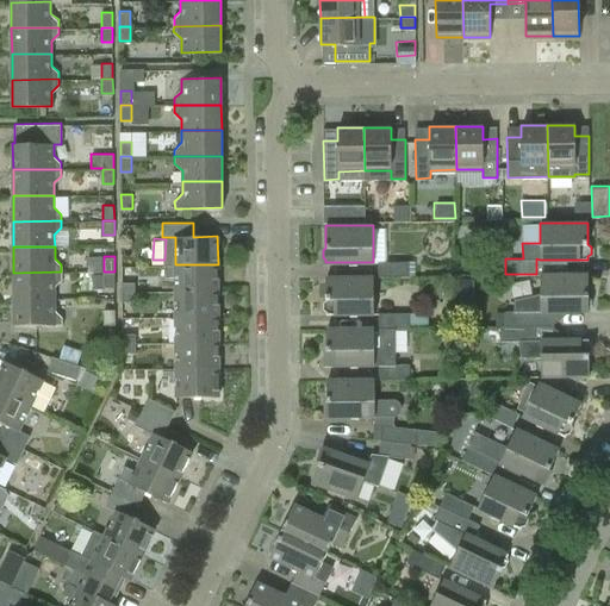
[(409,276),(409,261),(378,261),(378,276),(409,276)]
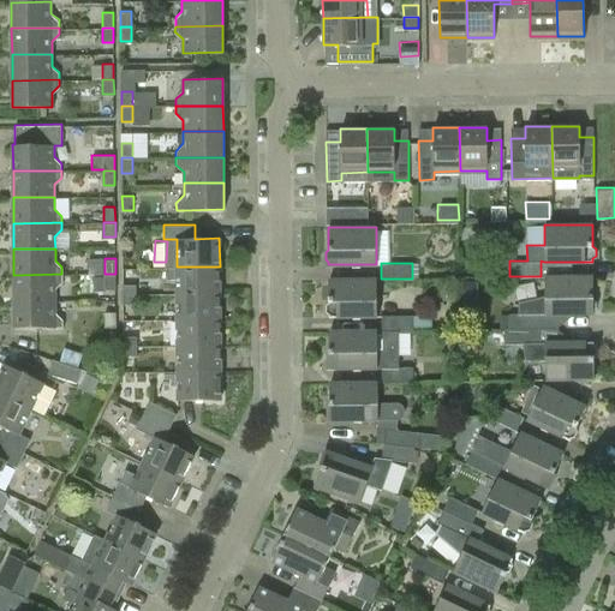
[(177,293),(220,293),(220,267),(177,267),(167,267),(167,279),(177,279),(177,293)]
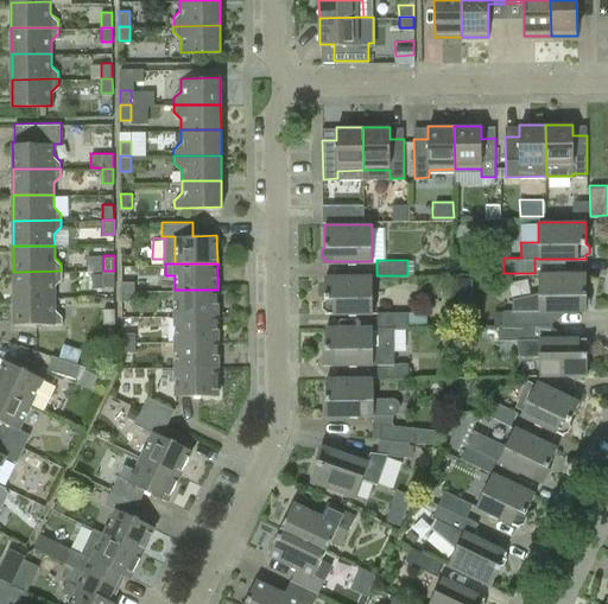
[(61,271),(13,272),(14,297),(55,297),(55,285),(62,278),(61,271)]
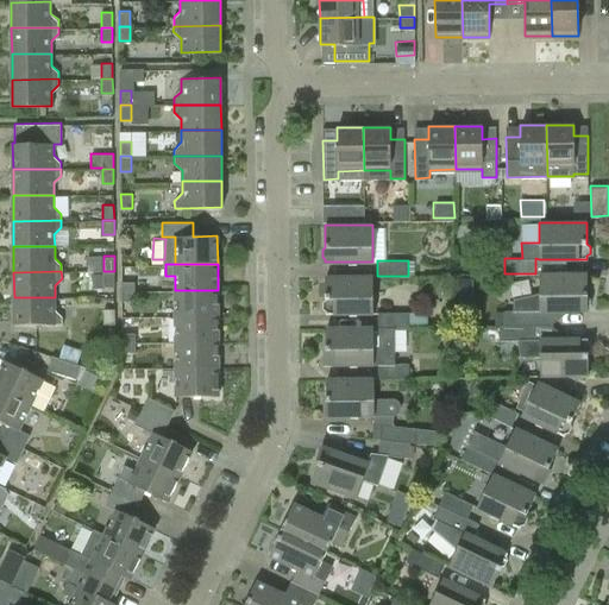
[(104,287),(114,285),(114,271),(104,271),(104,287)]
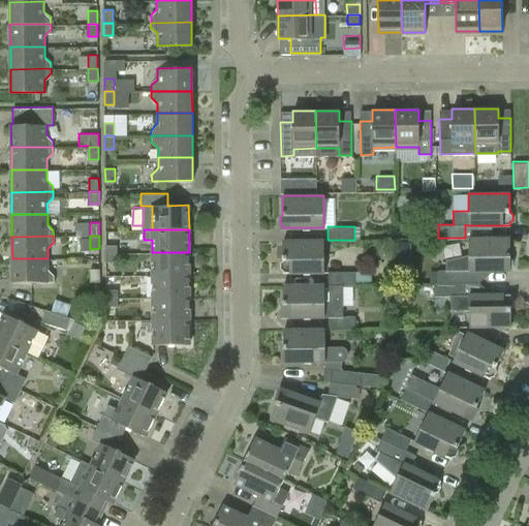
[(445,269),(438,269),(438,282),(478,282),(478,270),(510,270),(510,267),(512,265),(512,258),(510,256),(509,238),(468,238),(469,253),(445,259),(445,269)]
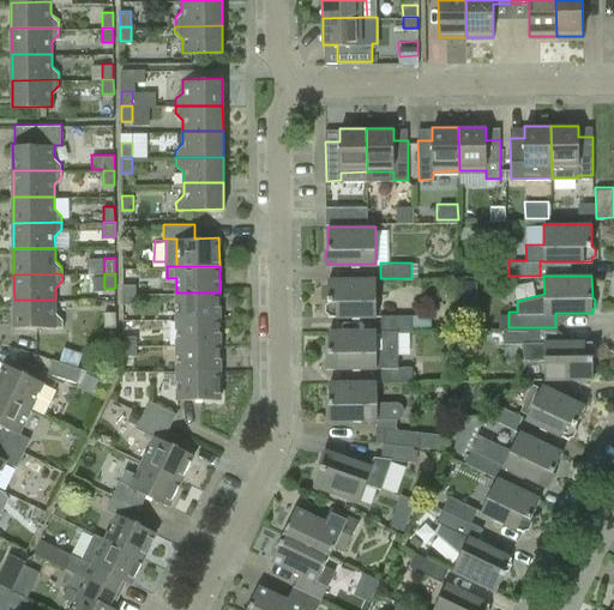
[(325,310),(329,313),(329,315),(377,315),(375,278),(327,278),(327,301),(325,303),(325,310)]
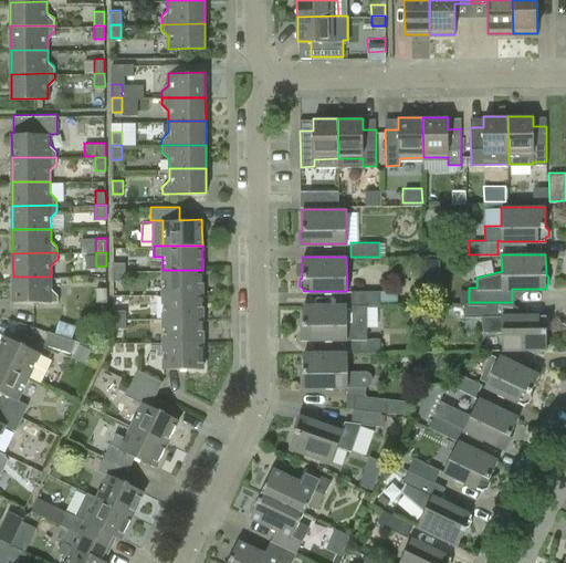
[(125,261),(113,261),(113,270),(125,270),(125,261)]
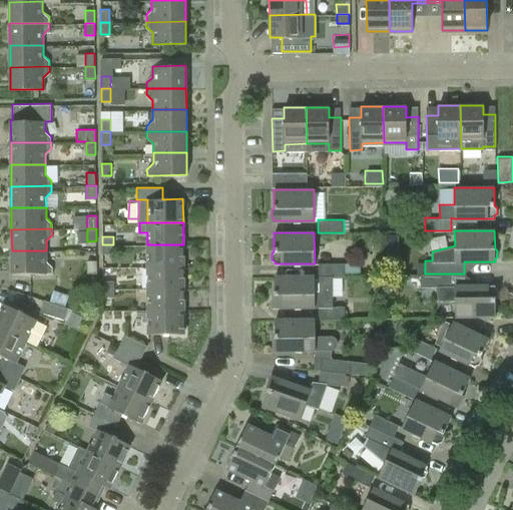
[(102,253),(113,252),(113,244),(102,244),(102,253)]
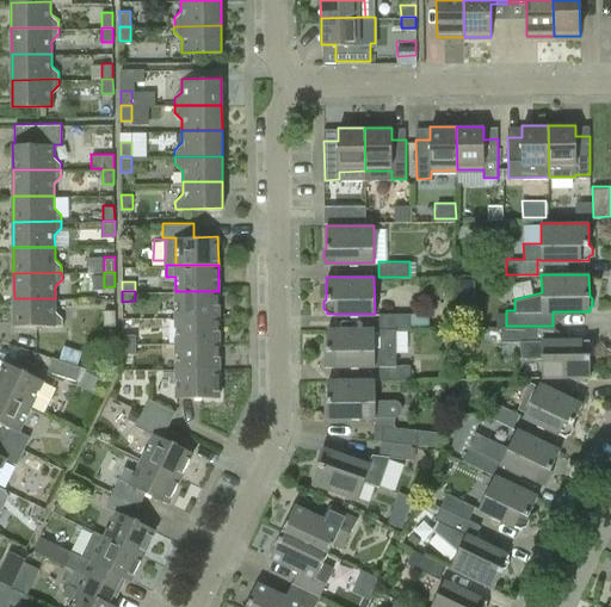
[(176,317),(218,316),(218,291),(176,291),(176,317)]
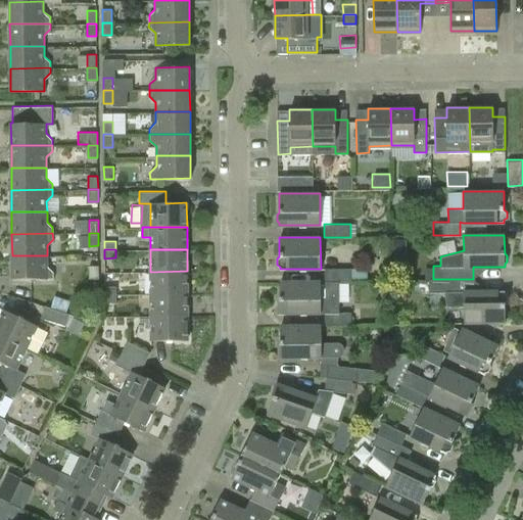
[(53,272),(47,266),(47,255),(12,255),(12,278),(47,278),(53,278),(53,272)]
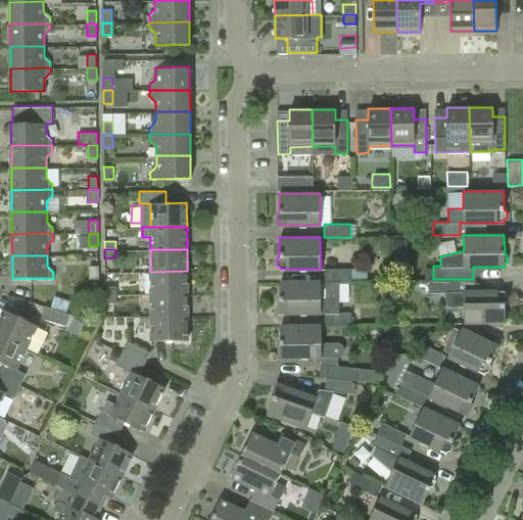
[(98,278),(98,265),(89,265),(89,278),(98,278)]
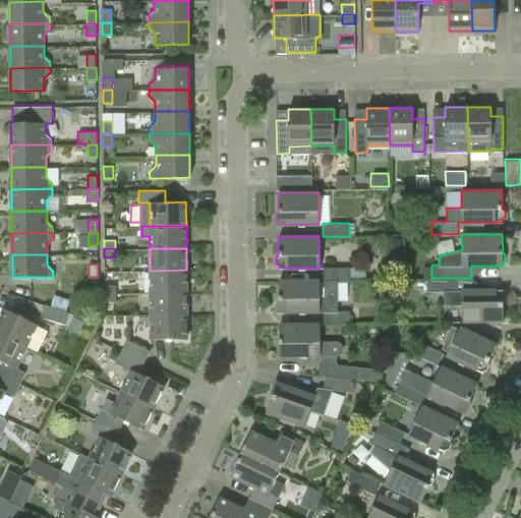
[(349,280),(349,279),(363,279),(363,268),(349,268),(349,267),(323,267),(323,280),(337,280),(349,280)]
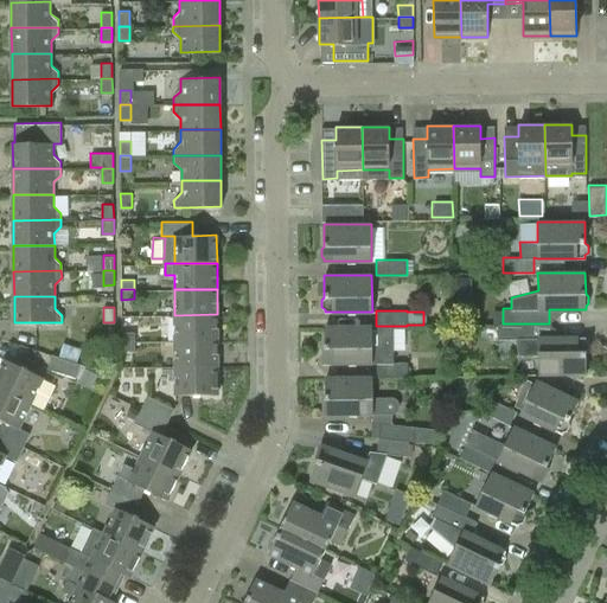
[(174,340),(217,340),(217,314),(174,315),(174,340)]
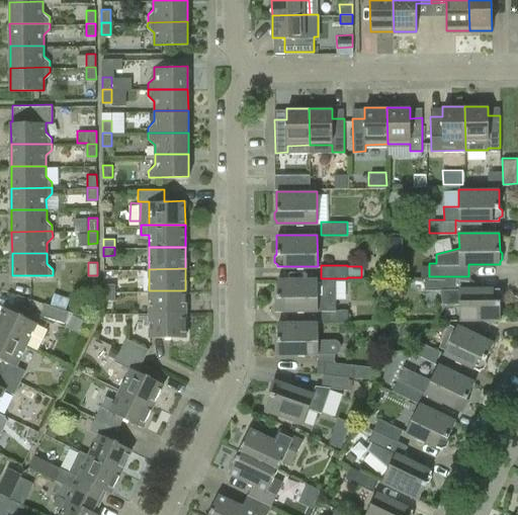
[(503,309),(500,307),(500,287),(455,288),(455,276),(429,276),(429,289),(441,289),(441,301),(444,304),(459,304),(459,319),(500,319),(500,317),(503,314),(503,309)]
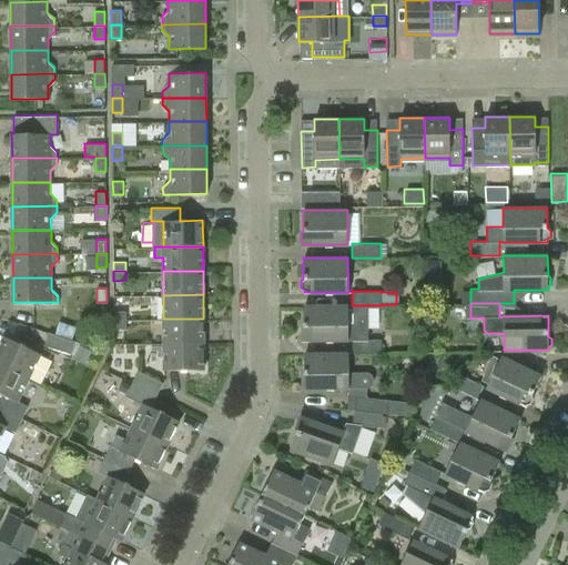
[(302,335),(304,338),(304,340),(353,340),(353,353),(382,353),(382,339),(368,339),(367,305),(352,305),(304,305),(304,326),(301,329),(302,335)]
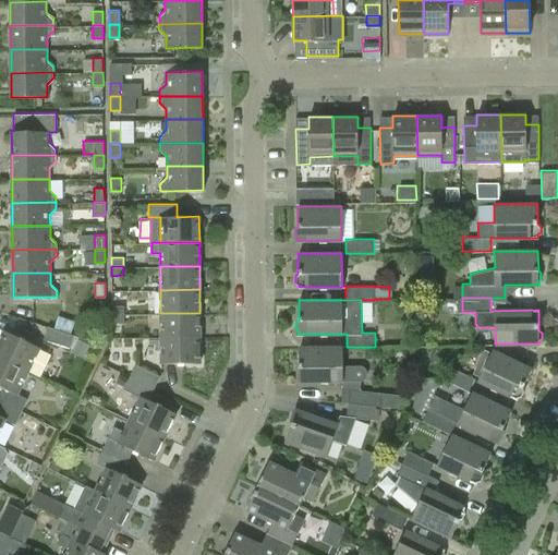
[(124,304),(111,304),(112,314),(124,313),(124,304)]
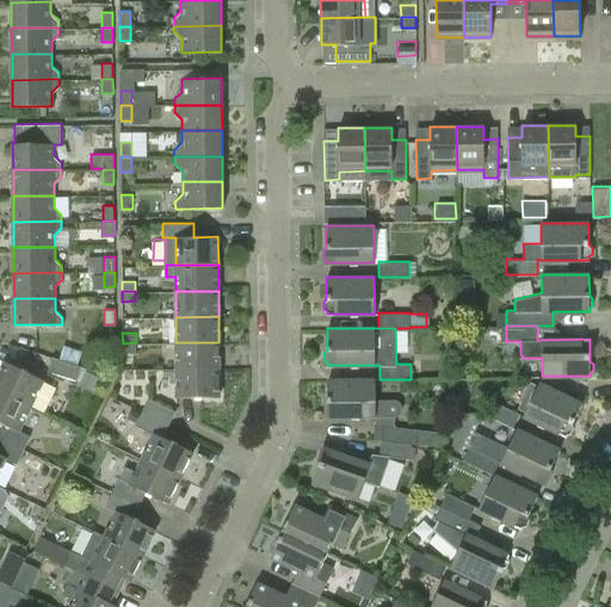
[(123,353),(136,353),(136,342),(123,344),(123,353)]
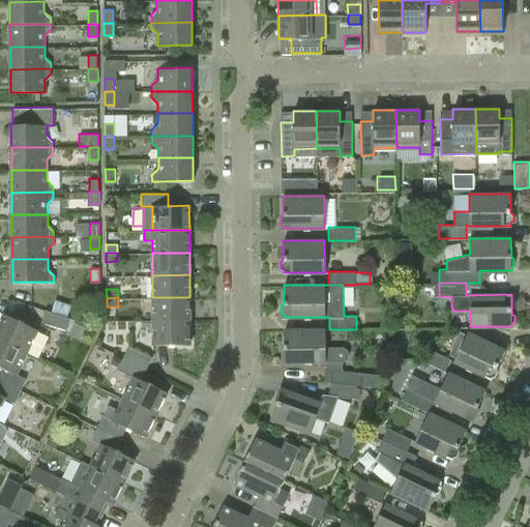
[(153,320),(189,319),(189,297),(152,297),(153,320)]
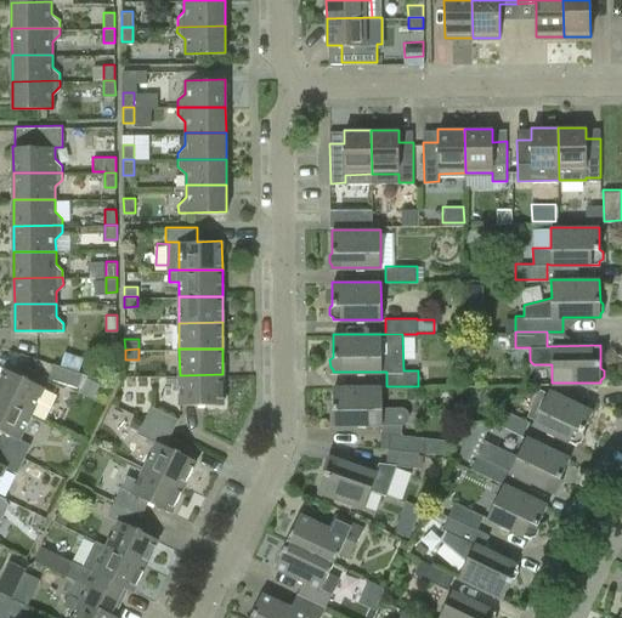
[(83,372),(52,362),(47,376),(78,386),(83,372)]
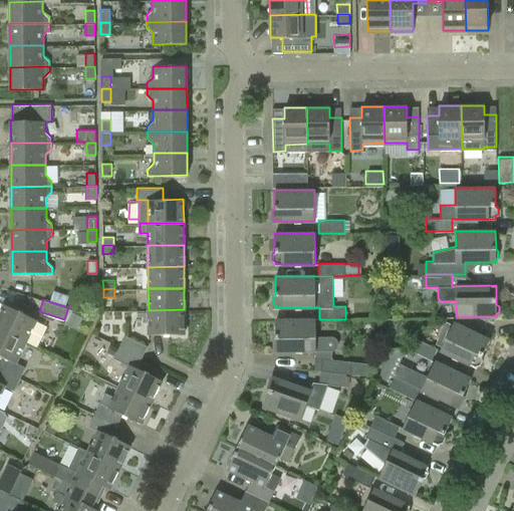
[(46,326),(36,320),(36,319),(4,304),(0,311),(0,328),(26,341),(26,340),(37,346),(46,326)]
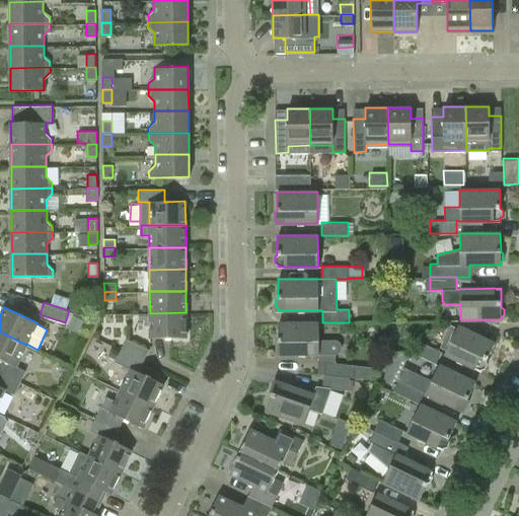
[(150,337),(187,337),(186,312),(150,313),(150,337)]
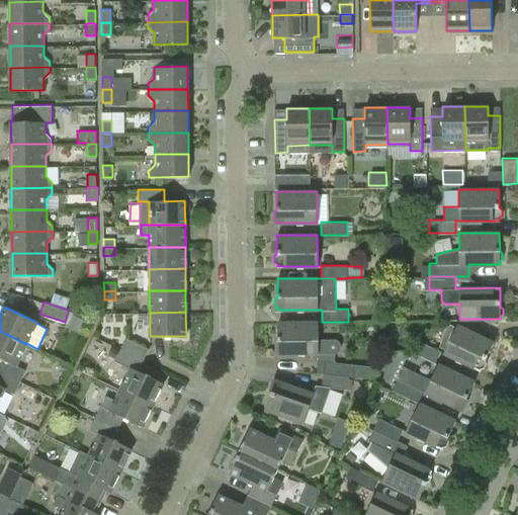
[(73,313),(67,325),(78,330),(83,318),(73,313)]
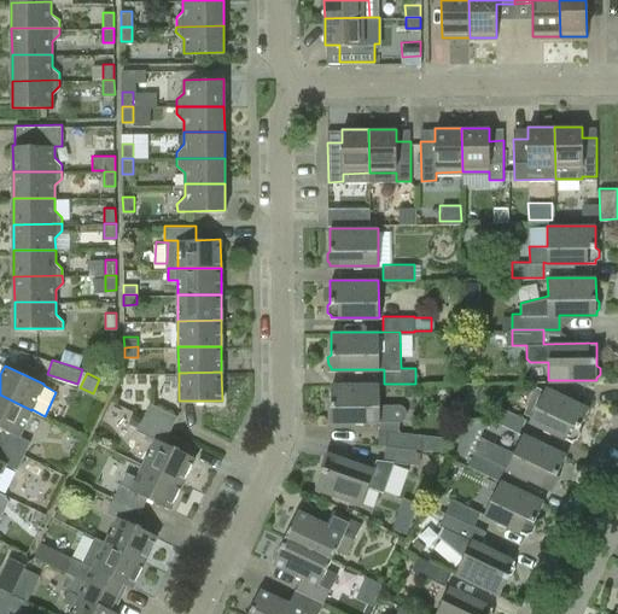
[(328,416),(331,419),(331,421),(378,421),(378,444),(417,449),(419,433),(398,431),(400,421),(404,419),(406,415),(406,410),(404,405),(400,403),(379,404),(379,384),(331,384),(331,407),(328,409),(328,416)]
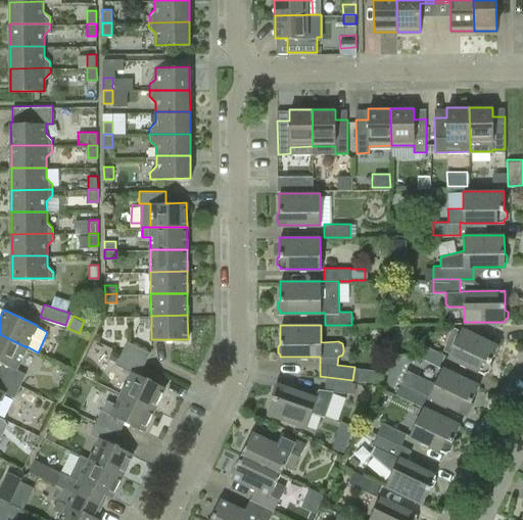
[(484,374),(485,372),(488,371),(491,366),(490,363),(498,345),(462,328),(447,357),(484,374)]
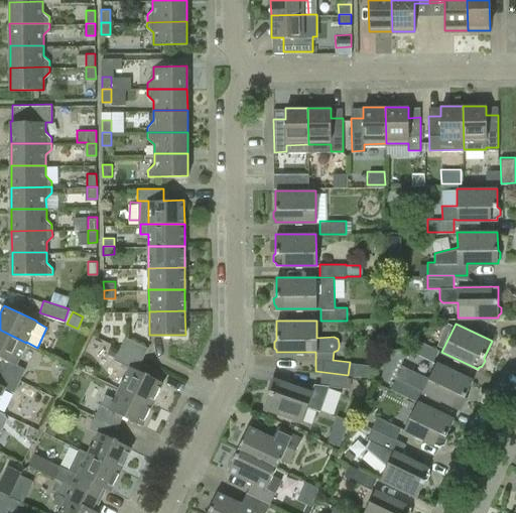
[(0,361),(0,370),(19,379),(25,368),(16,363),(26,343),(0,330),(0,356),(2,357),(0,361)]
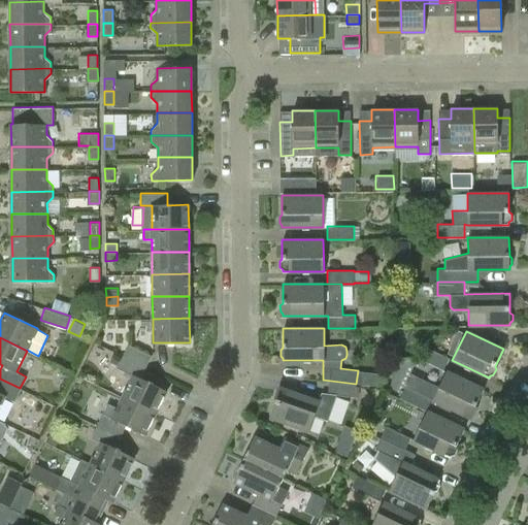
[(124,352),(147,363),(152,354),(128,342),(124,352)]
